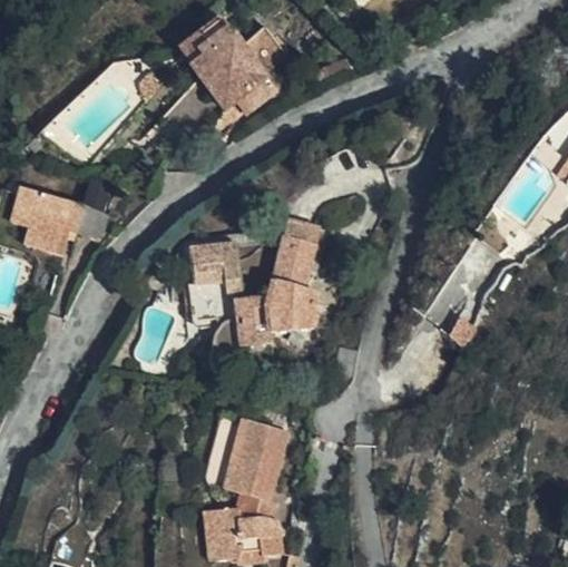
[(233,100),(265,75),(218,13),(176,46),(223,108),(233,100)]
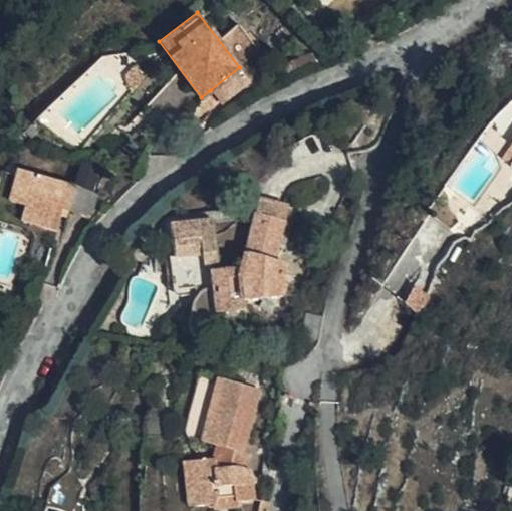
[(250,81),(239,67),(210,90),(220,103),(250,81)]
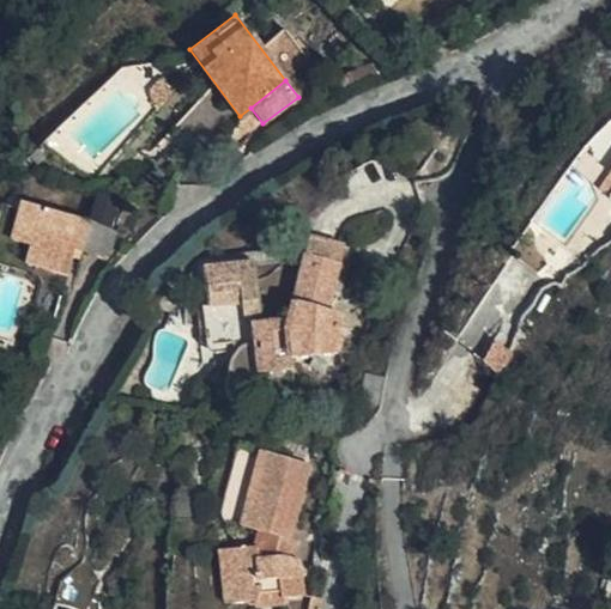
[(182,117),(199,134),(221,113),(203,96),(182,117)]
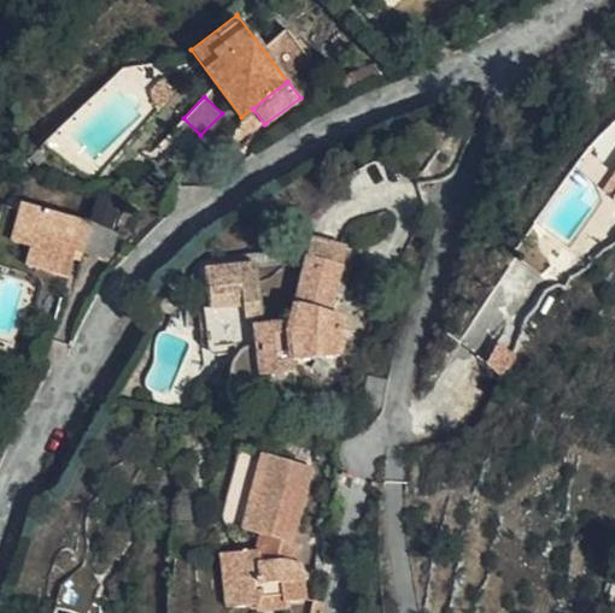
[(614,188),(614,172),(613,171),(601,188),(610,195),(614,188)]
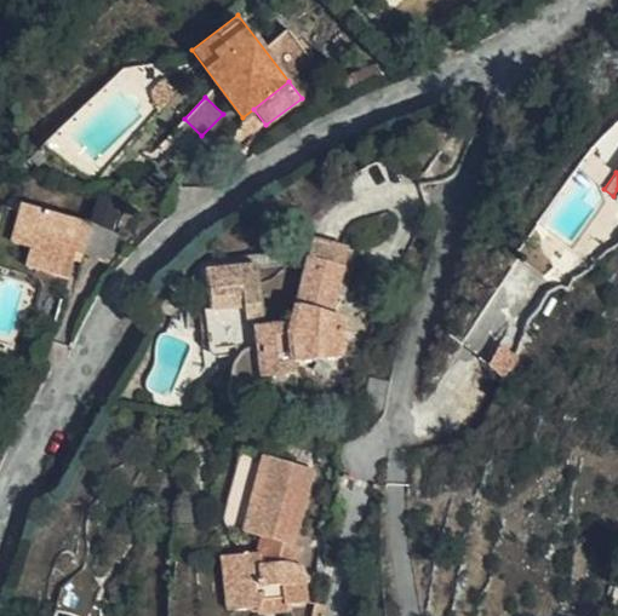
[(118,223),(120,201),(96,199),(93,220),(118,223)]
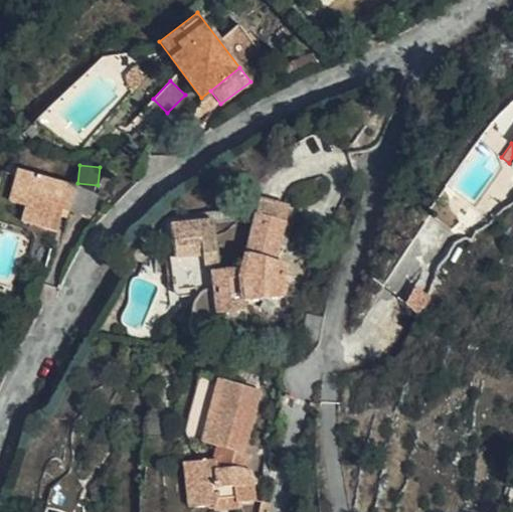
[(60,207),(67,209),(73,185),(74,182),(16,167),(8,201),(24,206),(20,220),(53,229),(57,214),(60,207)]
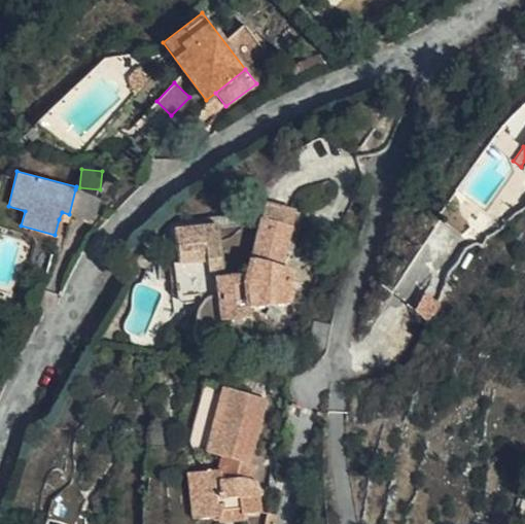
[(75,189),(69,214),(91,220),(108,200),(75,189)]
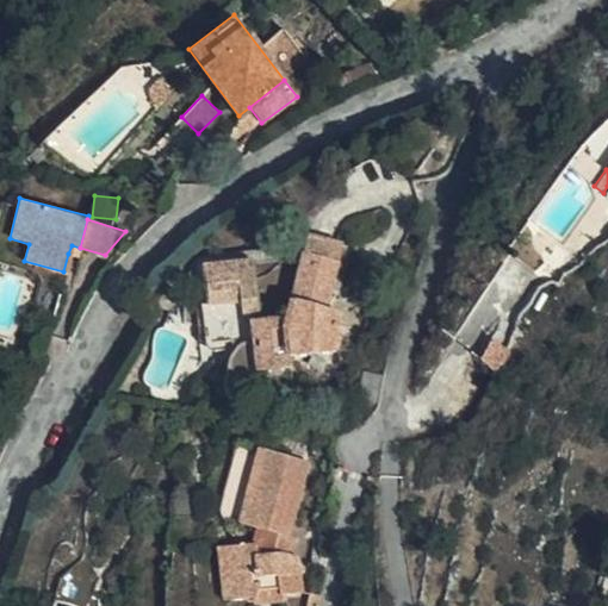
[(340,243),(305,233),(286,314),(258,318),(249,319),(256,369),(286,367),(286,354),(334,348),(336,331),(336,310),(324,305),(340,243)]
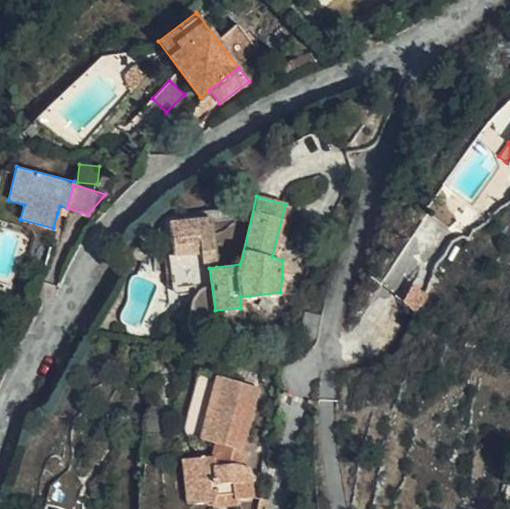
[(65,215),(67,208),(60,206),(57,213),(65,215)]
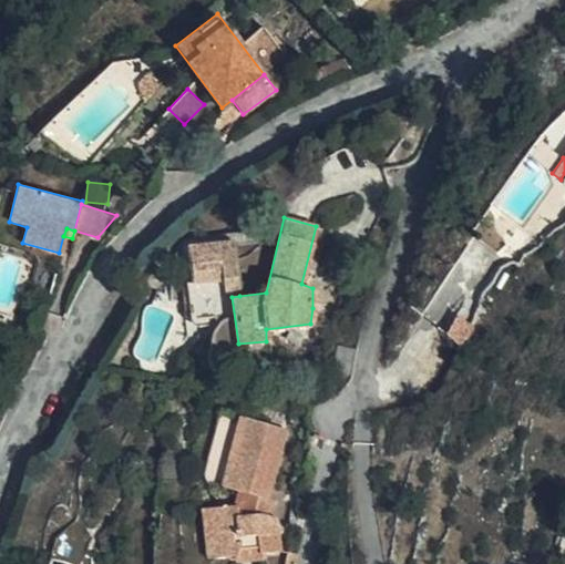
[(184,283),(189,318),(196,318),(206,317),(207,324),(215,322),(214,316),(226,314),(224,297),(224,290),(238,289),(232,242),(187,247),(193,282),(184,283)]
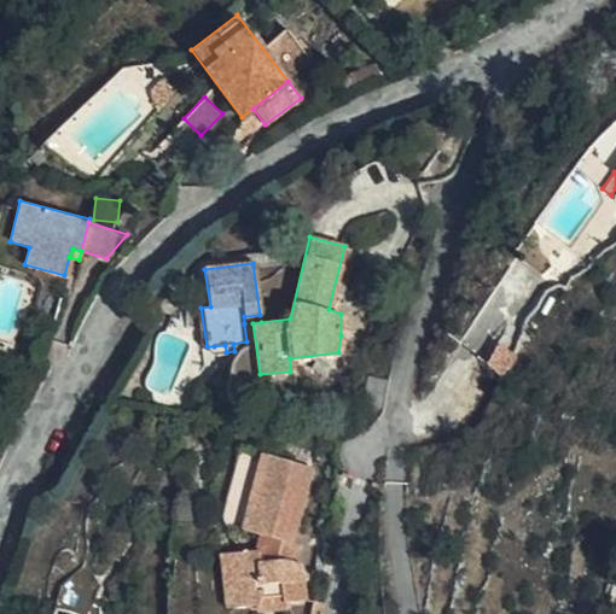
[(384,402),(388,374),(370,372),(365,399),(384,402)]
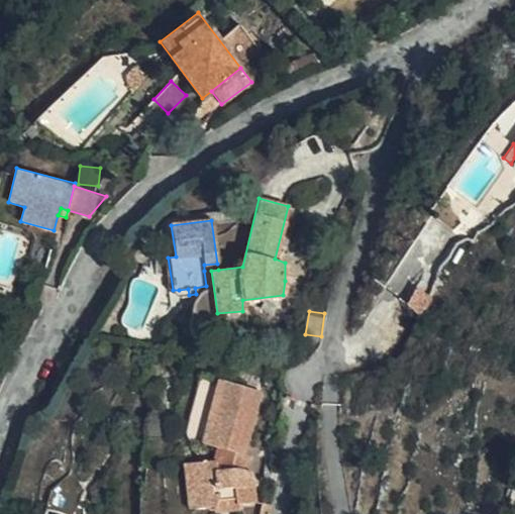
[(241,390),(243,385),(201,372),(185,430),(190,439),(208,443),(204,460),(184,463),(188,509),(214,504),(216,504),(216,497),(237,496),(237,502),(253,500),(250,470),(246,469),(238,466),(241,452),(258,394),(241,390)]
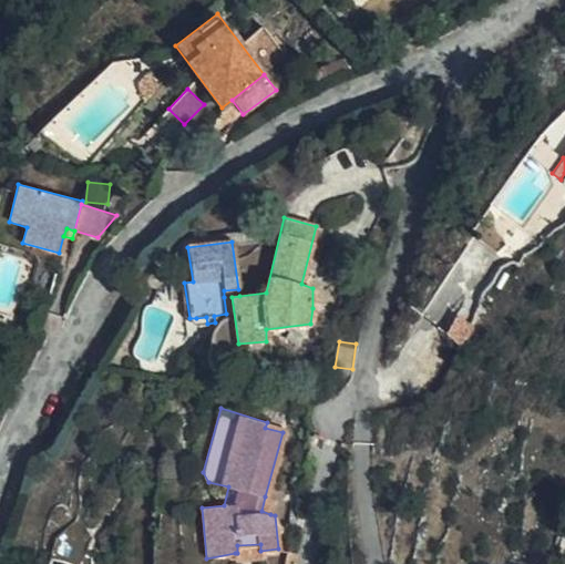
[(284,427),(267,422),(265,428),(283,432),(284,427)]
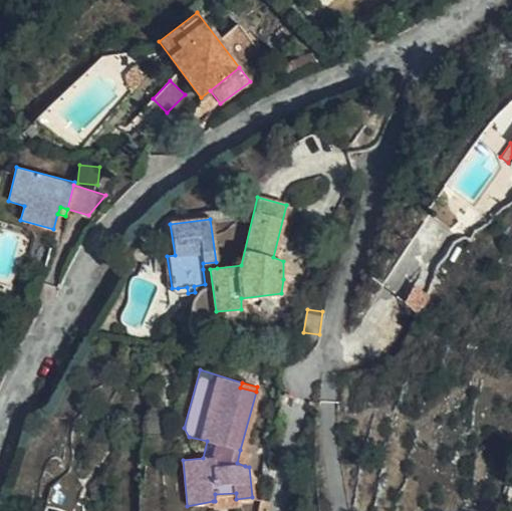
[(248,452),(240,450),(237,463),(245,466),(248,452)]
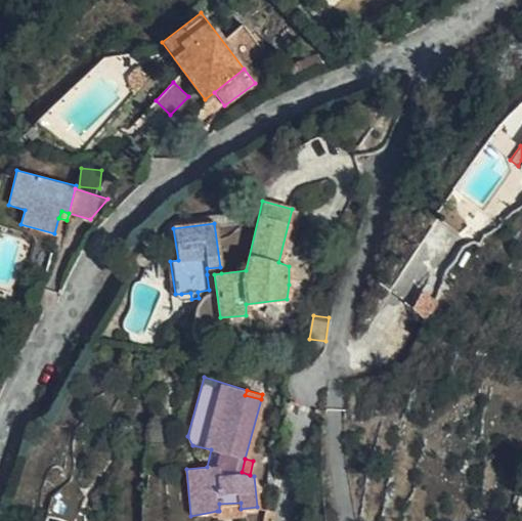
[(219,511),(217,511),(218,518),(242,515),(241,509),(241,503),(219,504),(219,511)]
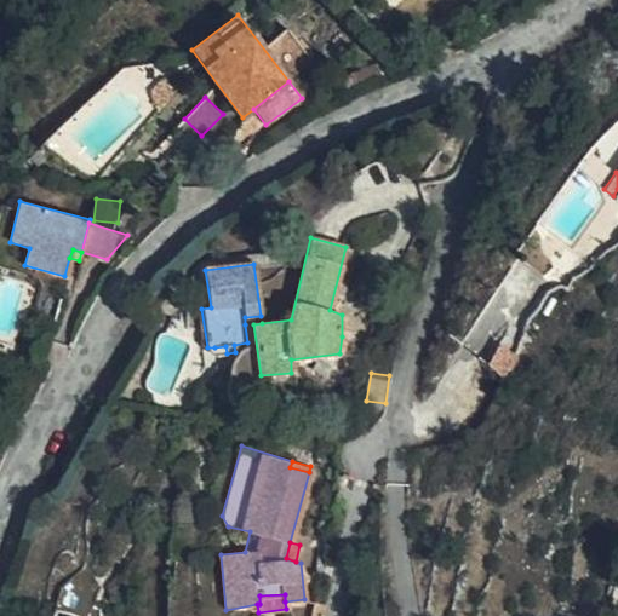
[(322,615),(326,602),(313,598),(308,615),(322,615)]
